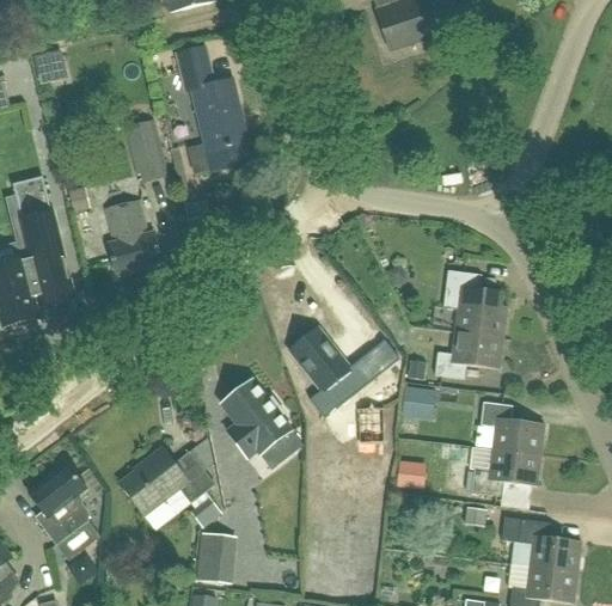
[(167,0),(170,10),(209,0),(167,0)]
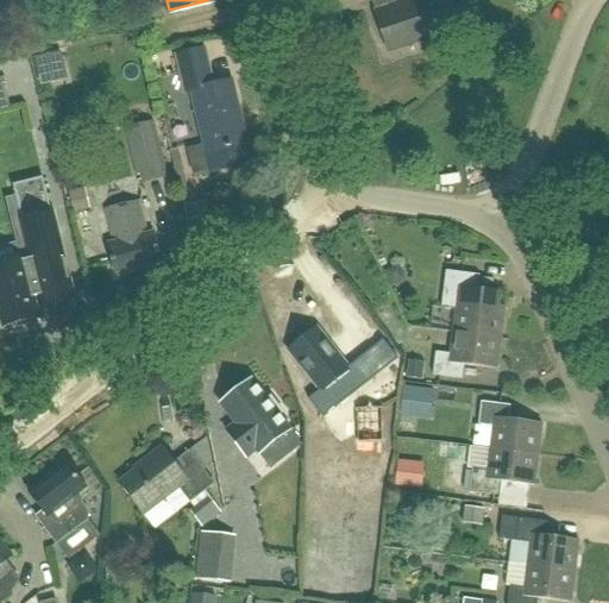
[(372,6),(388,48),(437,31),(425,0),(371,0),(374,6),(372,6)]
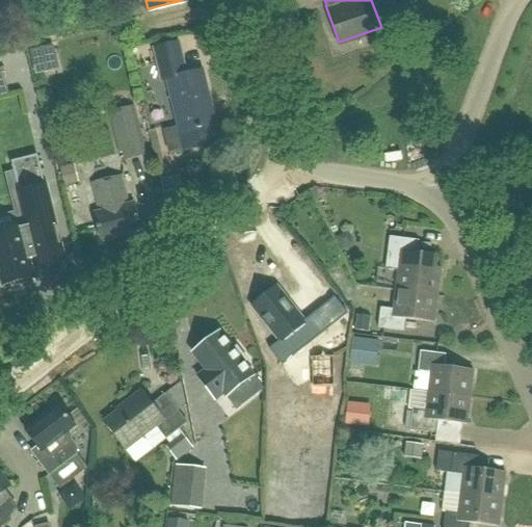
[(166,77),(179,129),(182,128),(186,146),(216,138),(212,121),(215,121),(203,67),(185,71),(178,38),(153,45),(160,78),(166,77)]
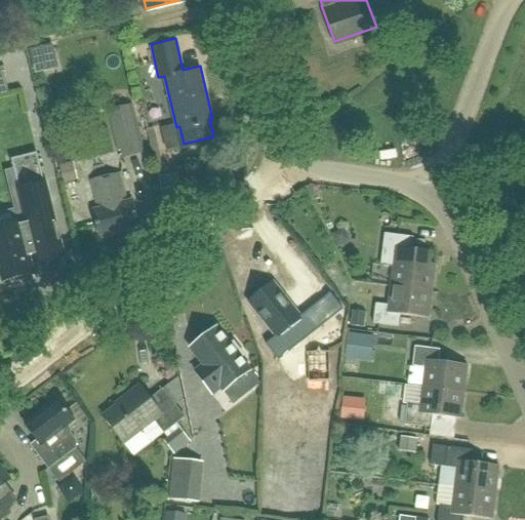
[(54,41),(32,46),(36,62),(58,56),(54,41)]
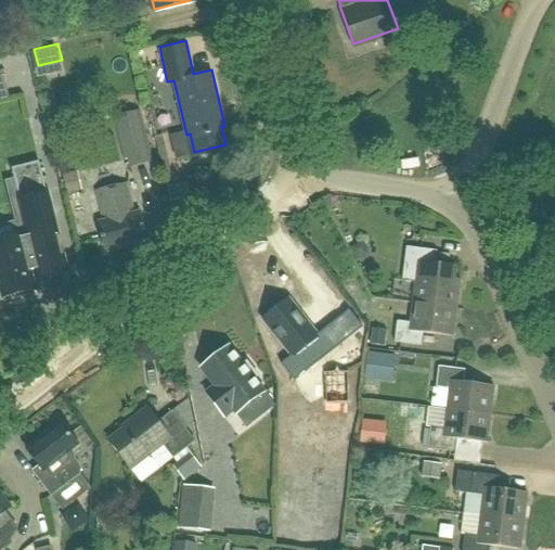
[(152,158),(140,107),(114,114),(127,165),(152,158)]
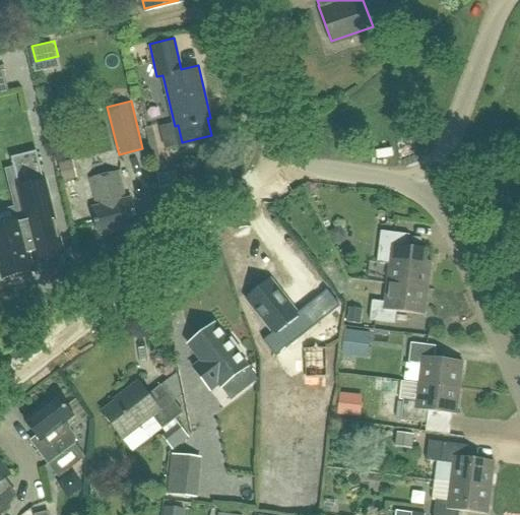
[(26,273),(25,270),(31,268),(27,251),(34,249),(36,257),(62,250),(37,148),(35,148),(11,154),(26,217),(0,223),(0,259),(4,275),(10,273),(11,277),(26,273)]
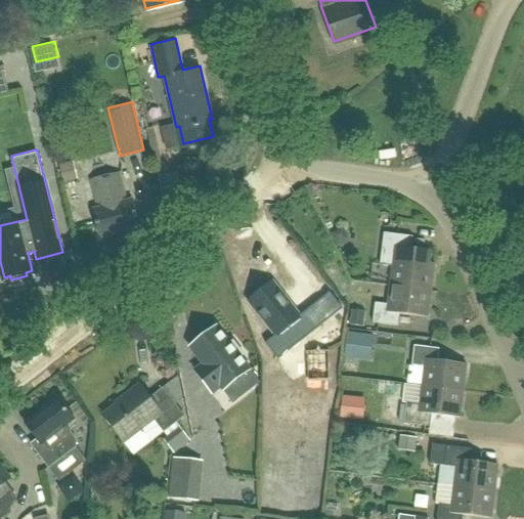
[(72,159),(59,162),(62,178),(76,176),(72,159)]
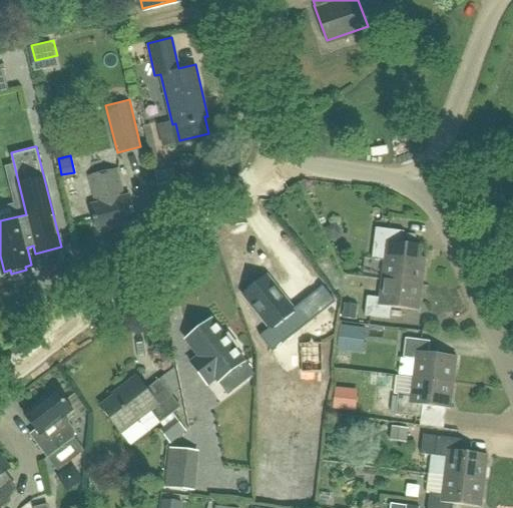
[(96,227),(135,217),(128,192),(123,193),(116,166),(88,173),(95,200),(89,202),(96,227)]
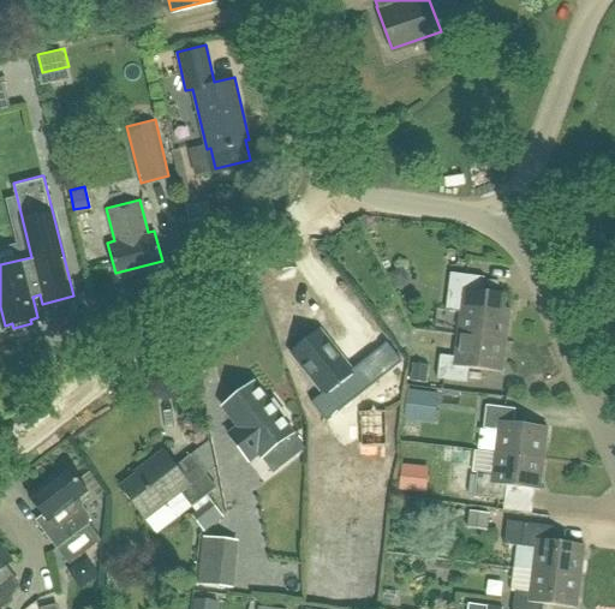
[(390,270),(396,284),(408,278),(402,264),(390,270)]
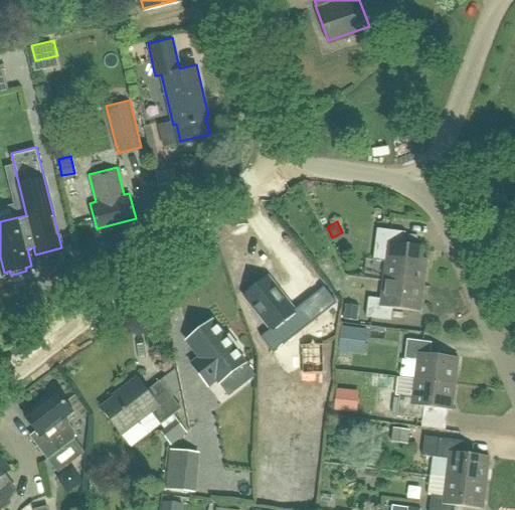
[(376,226),(375,238),(372,259),(384,260),(382,279),(422,284),(425,257),(419,256),(421,244),(400,241),(402,229),(376,226)]
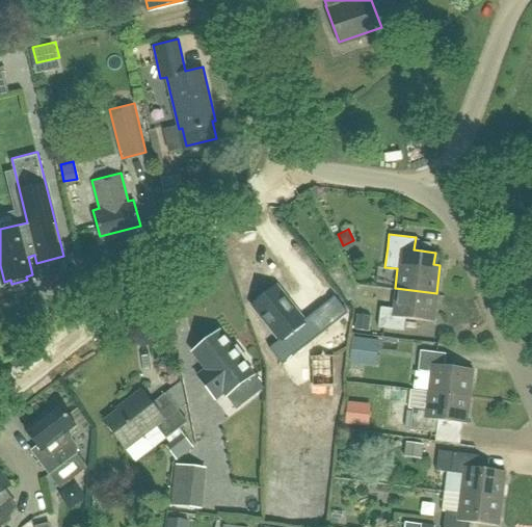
[(256,300),(253,302),(262,315),(280,338),(269,346),(283,363),(295,352),(291,348),(311,333),(314,337),(326,327),(313,311),(302,319),(275,285),(256,300)]
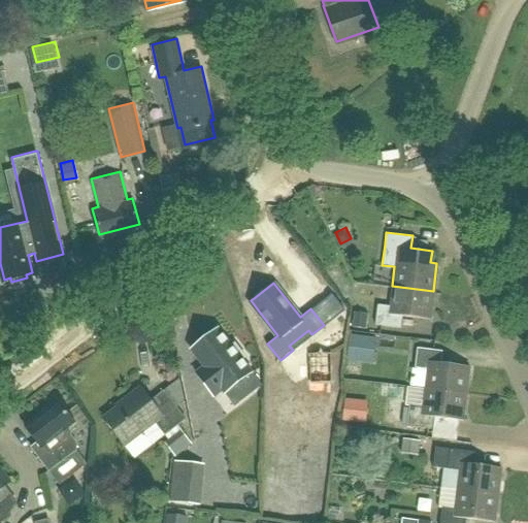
[(392,286),(390,304),(377,303),(375,323),(400,326),(402,314),(430,318),(433,291),(392,286)]
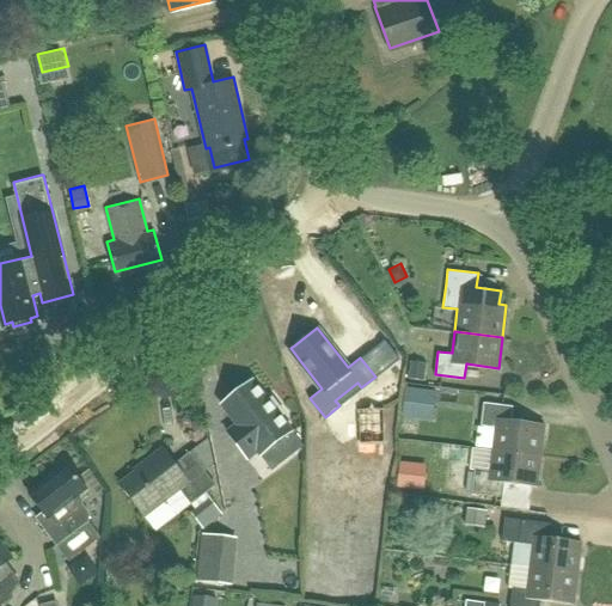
[(252,378),(221,403),(236,422),(226,429),(248,457),(257,450),(259,453),(261,453),(271,467),(301,444),(303,445),(303,444),(281,415),(285,411),(271,395),(268,398),(252,378)]
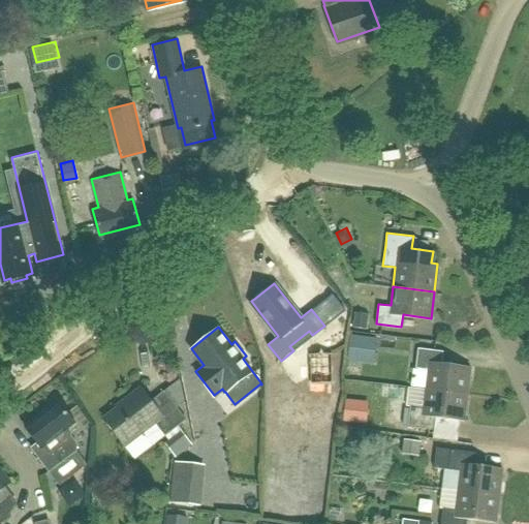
[(366,359),(369,335),(352,333),(349,357),(366,359)]
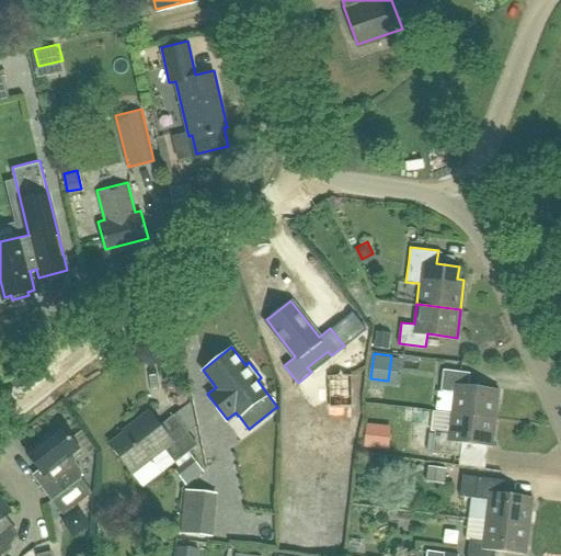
[(494,417),(499,387),(468,384),(470,371),(442,367),(439,389),(453,392),(450,411),(494,417)]
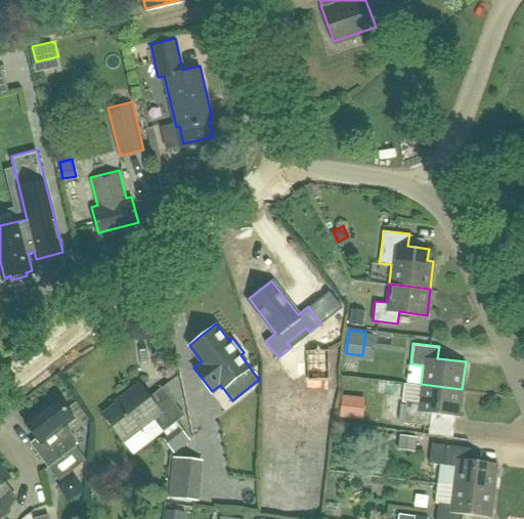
[(307,348),(308,357),(329,357),(328,348),(307,348)]
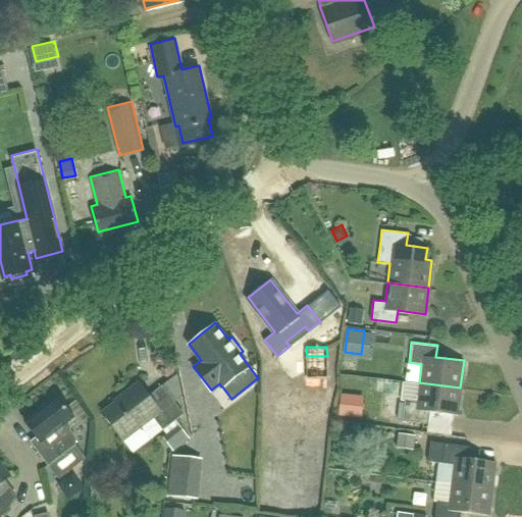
[(184,412),(175,401),(183,395),(177,372),(148,394),(139,380),(123,392),(125,394),(102,411),(123,437),(154,415),(163,427),(184,412)]
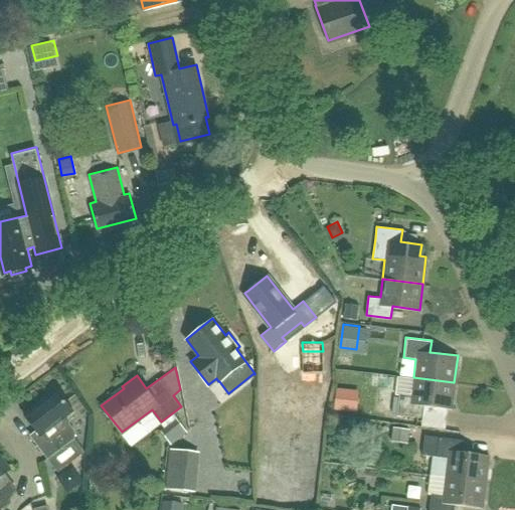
[(413,377),(411,396),(399,394),(397,414),(422,417),(423,405),(451,408),(454,382),(413,377)]
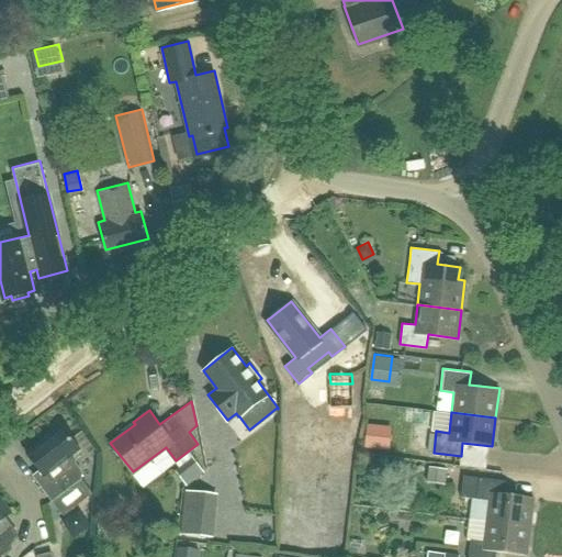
[(369,423),(366,444),(384,446),(386,425),(369,423)]
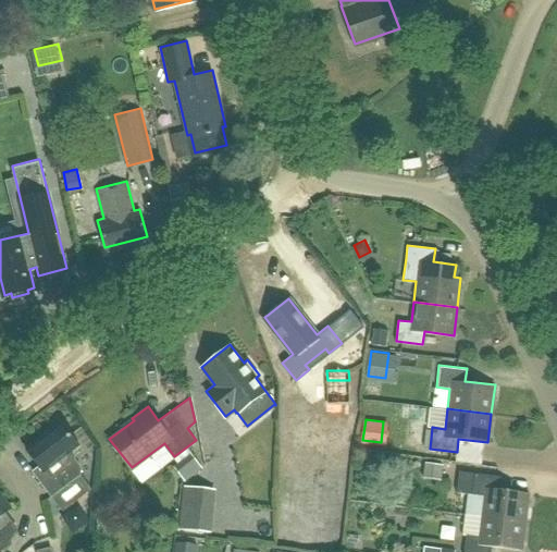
[(36,474),(50,493),(79,471),(81,466),(71,451),(78,445),(62,421),(58,425),(56,422),(48,428),(49,430),(27,446),(42,468),(36,474)]
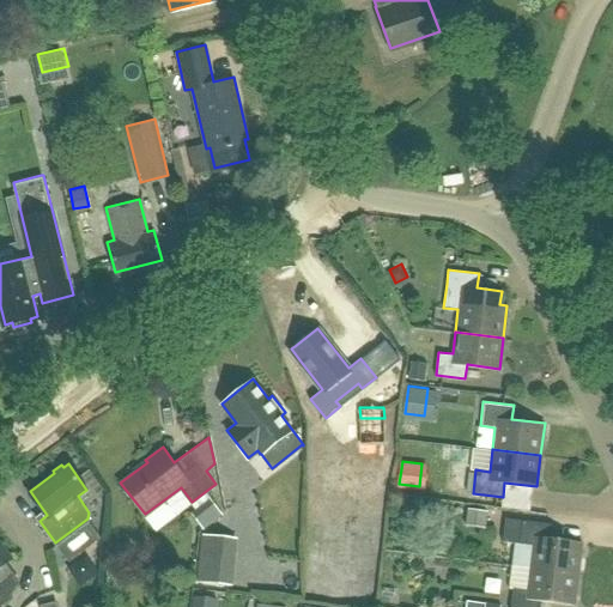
[(210,497),(193,510),(204,526),(222,513),(210,497)]
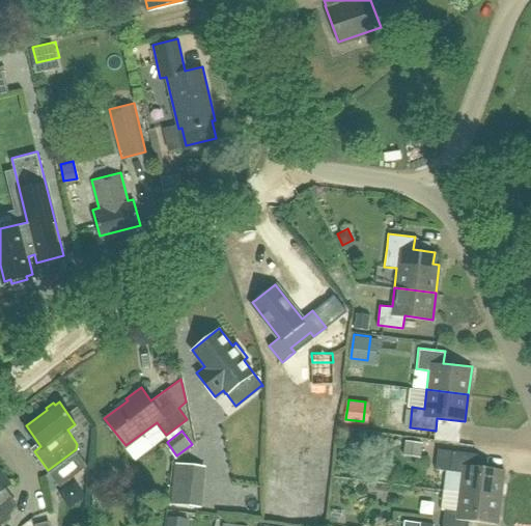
[(406,438),(404,451),(420,453),(422,440),(406,438)]
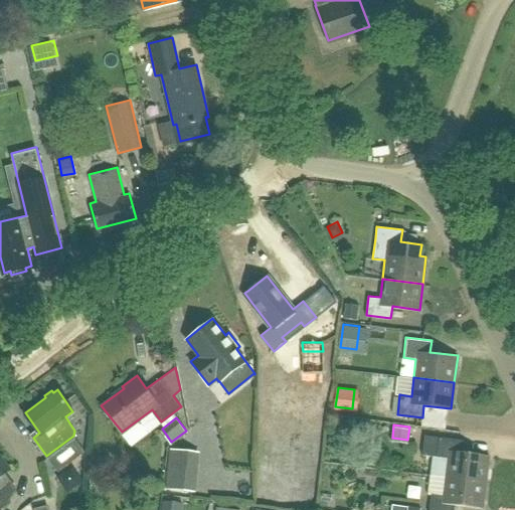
[(422,455),(430,456),(427,474),(486,481),(489,454),(462,451),(463,439),(424,435),(422,455)]
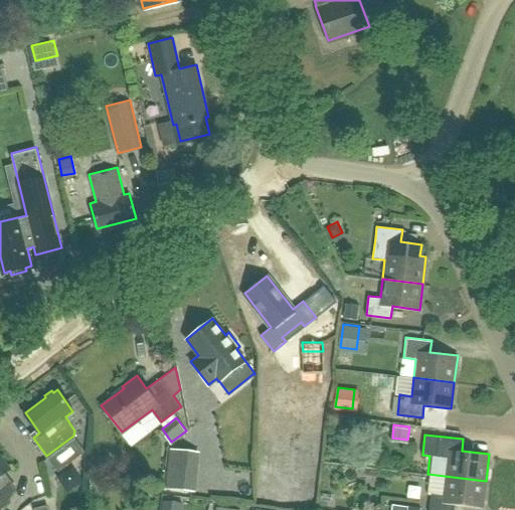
[(198,450),(170,447),(166,486),(193,489),(198,450)]
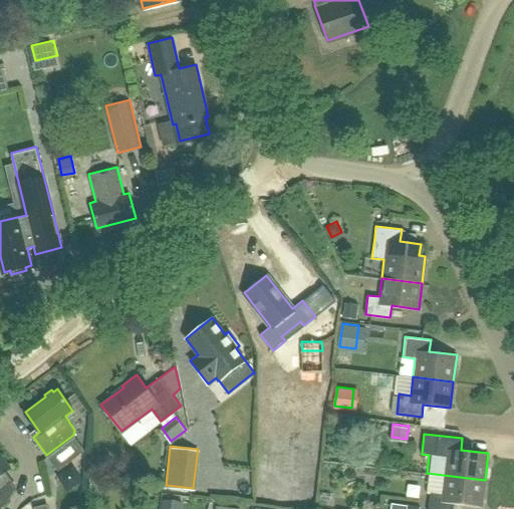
[(0,504),(2,505),(6,502),(16,485),(5,470),(10,466),(0,452),(0,504)]
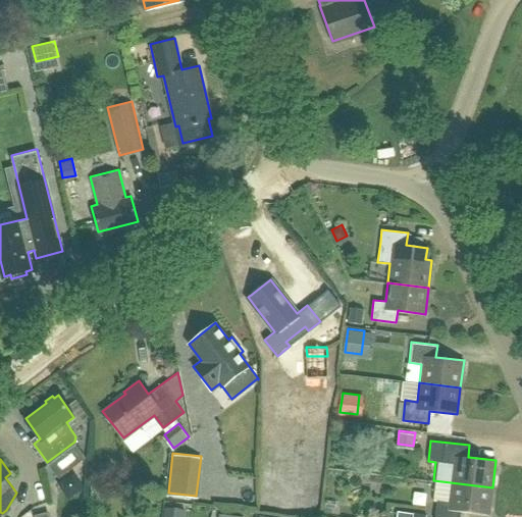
[(459,516),(460,511),(489,514),(492,487),(433,480),(431,499),(436,500),(433,516),(459,516)]
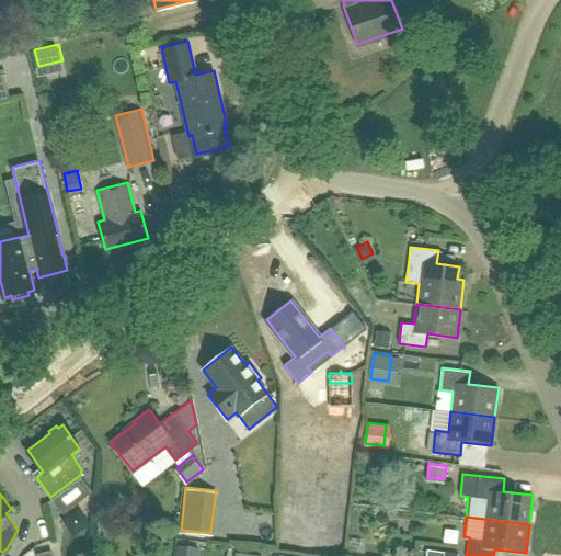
[(175,555),(192,555),(194,545),(178,544),(175,555)]
